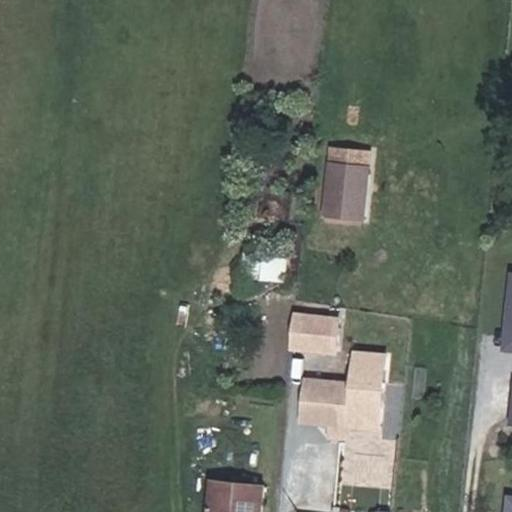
[(342,168),(313,164),(309,210),(337,212),(342,168)]
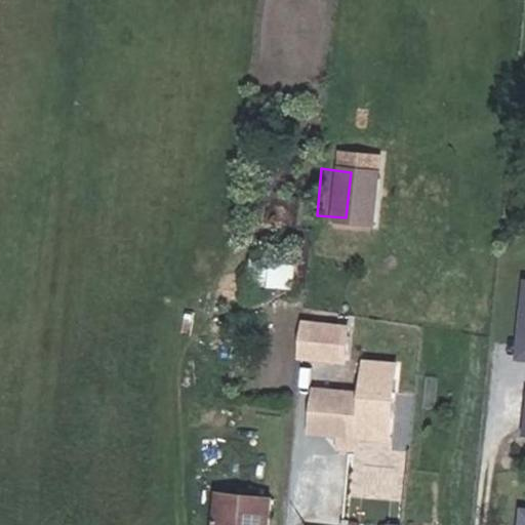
[(284,286),(286,265),(254,259),(252,281),(284,286)]
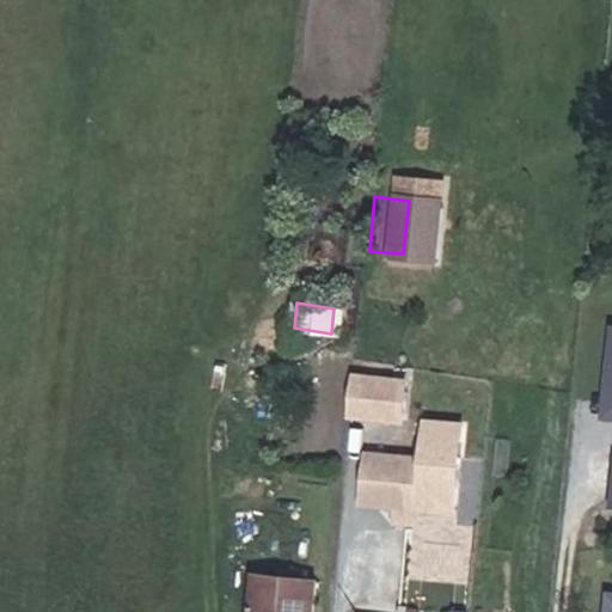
[(401,418),(404,380),(352,375),(348,414),(401,418)]
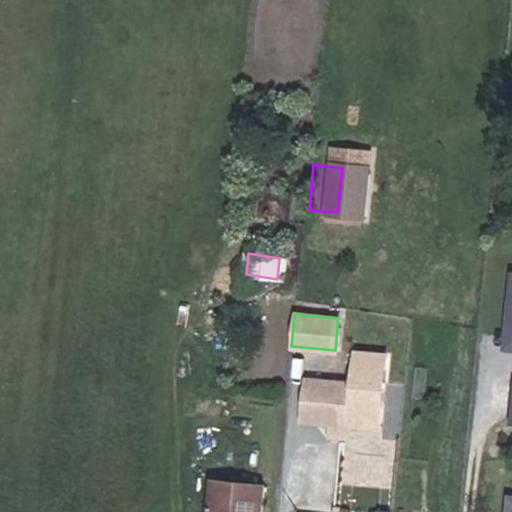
[(390,351),(350,347),(345,381),(341,426),(381,430),(390,351)]
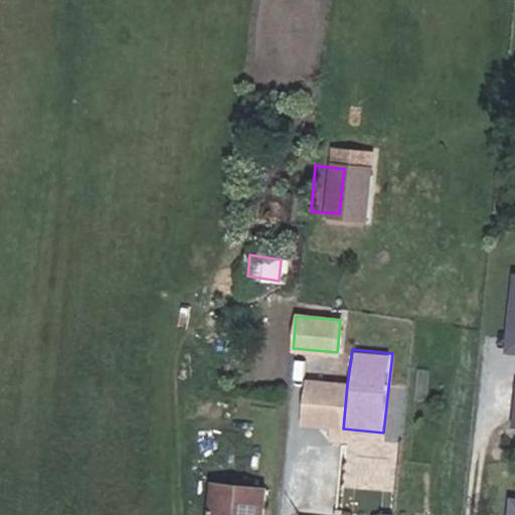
[(343,428),(347,383),(306,380),(303,419),(325,420),(324,435),(343,437),(343,428)]
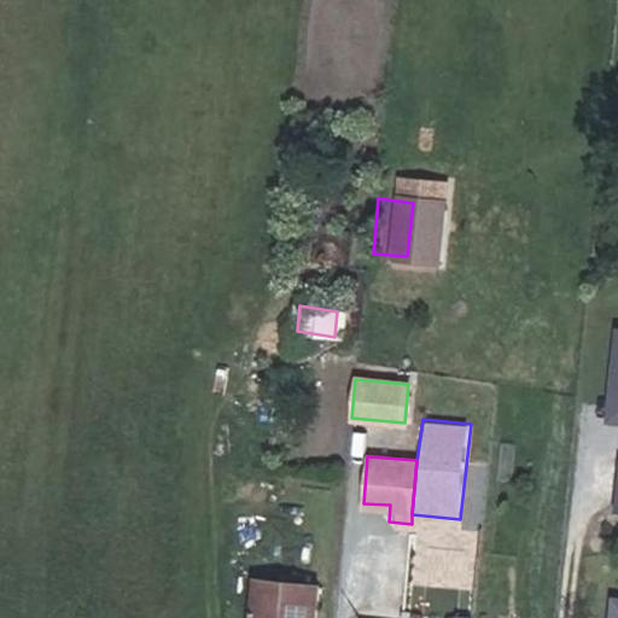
[(314,617),(318,588),(257,581),(252,617),(314,617)]
